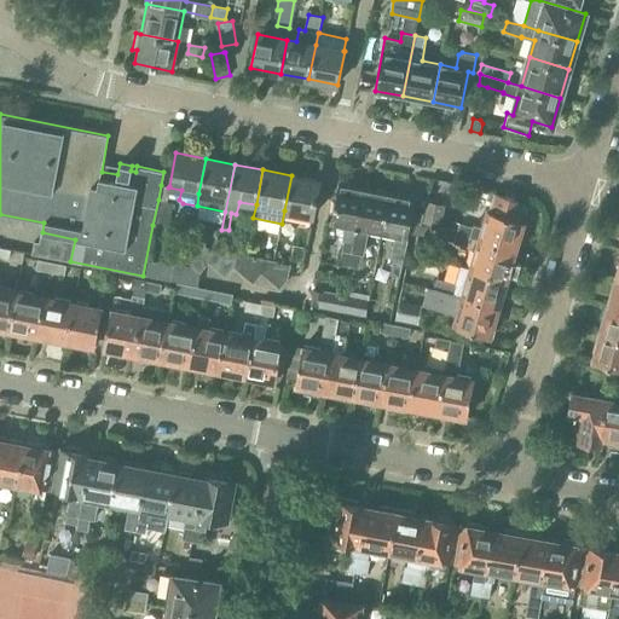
[(320,181),(291,175),(284,210),(313,217),(320,181)]
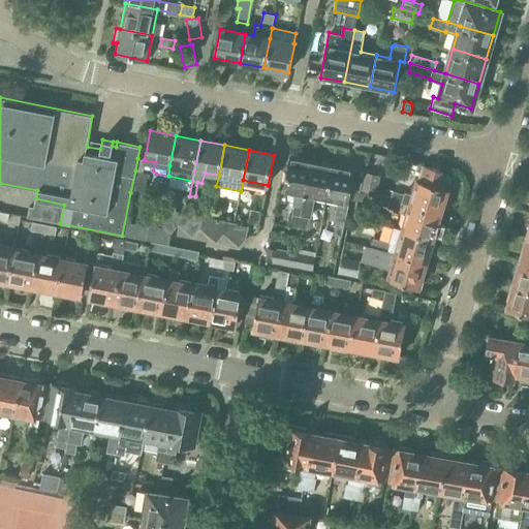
[(301,208),(310,162),(288,158),(282,190),(296,193),(292,206),(293,207),(290,226),(298,227),(301,208)]
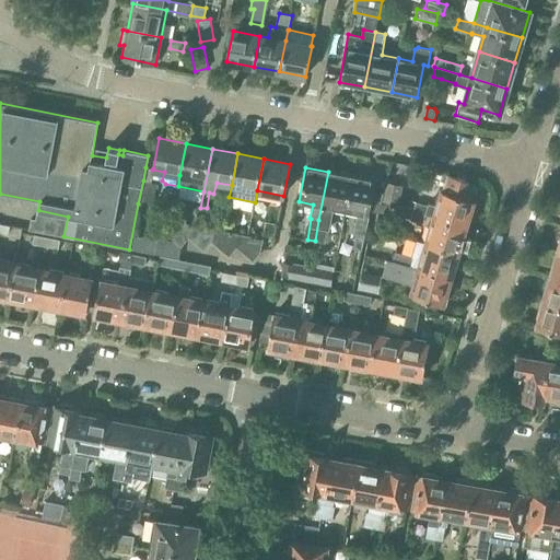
[(334,208),(346,210),(352,176),(328,172),(318,220),(315,241),(326,243),(328,231),(329,231),(334,208)]
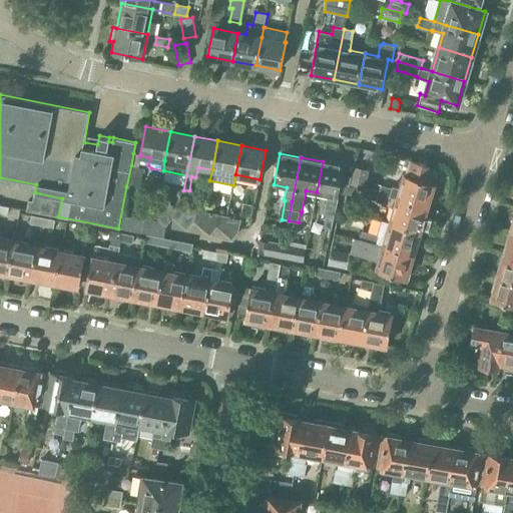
[(393,185),(392,188),(381,184),(376,201),(388,205),(390,196),(397,198),(427,207),(430,197),(432,198),(436,187),(433,186),(434,183),(430,182),(434,168),(410,160),(406,174),(404,174),(400,188),(393,185)]
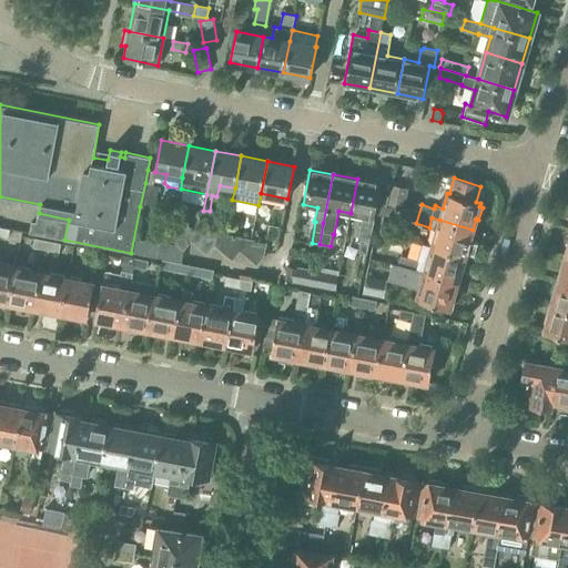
[(383,183),(357,179),(351,213),(363,215),(358,237),(361,239),(357,252),(366,254),(374,217),(383,183)]
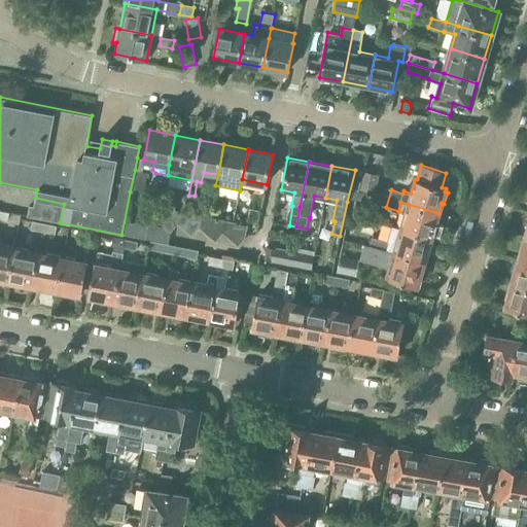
[(135,170),(130,191),(143,194),(147,173),(141,172),(135,170)]
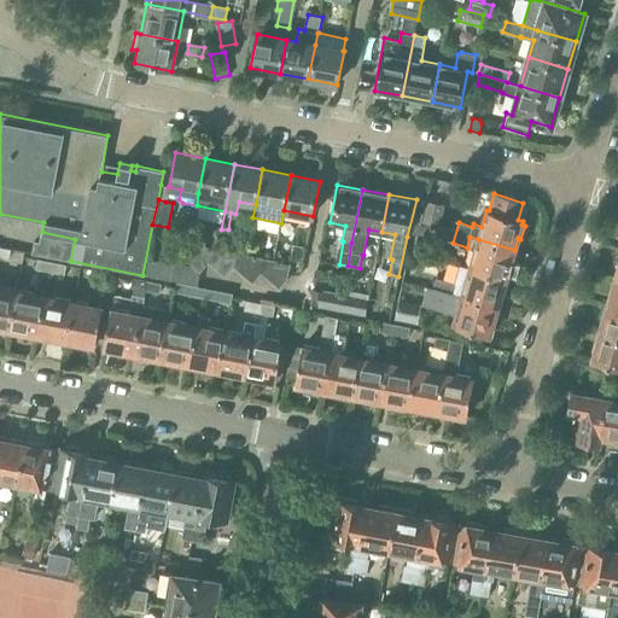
[(423,220),(439,223),(444,204),(427,200),(423,220)]
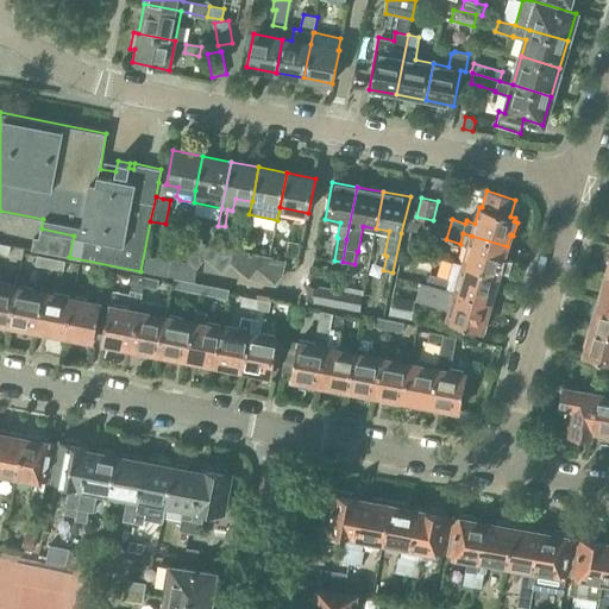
[(463,263),(498,274),(500,271),(502,272),(506,259),(503,258),(507,246),(471,236),(463,263)]
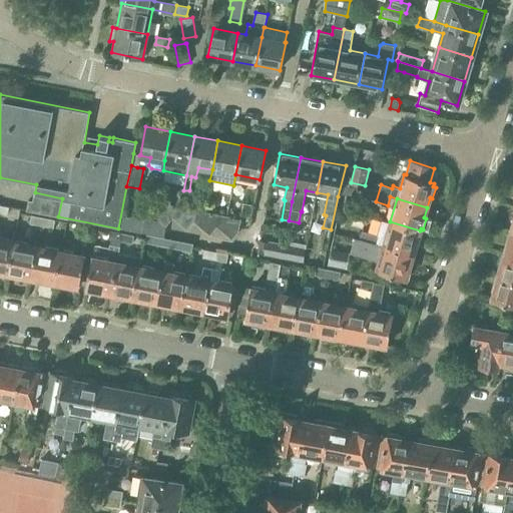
[(172,218),(175,205),(152,201),(150,213),(160,221),(165,225),(166,226),(172,218)]
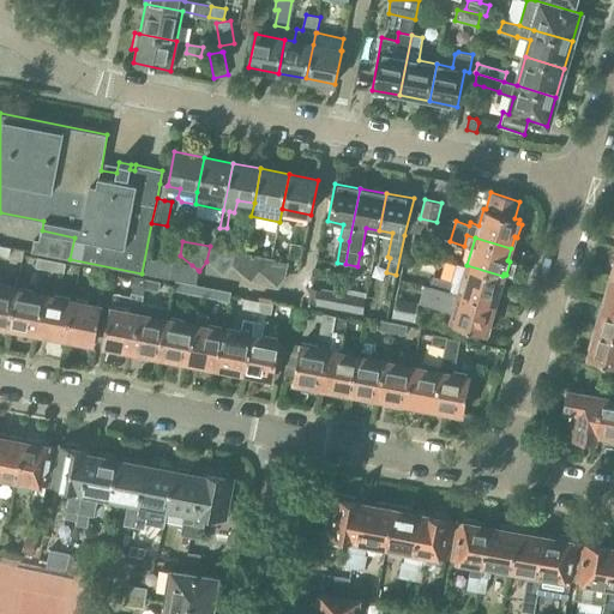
[(11,247),(0,245),(0,256),(8,257),(11,247)]
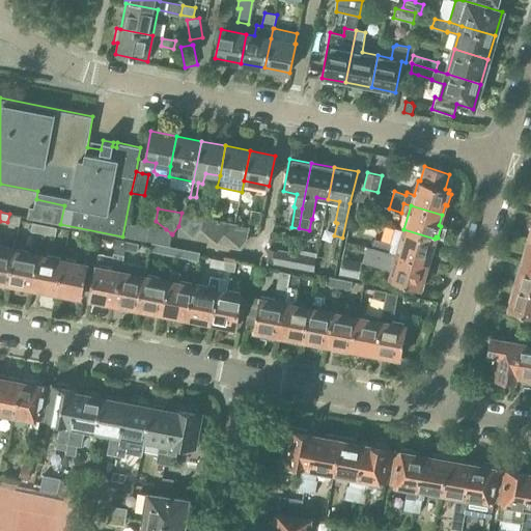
[(182,213),(178,226),(195,239),(201,230),(204,217),(182,213)]
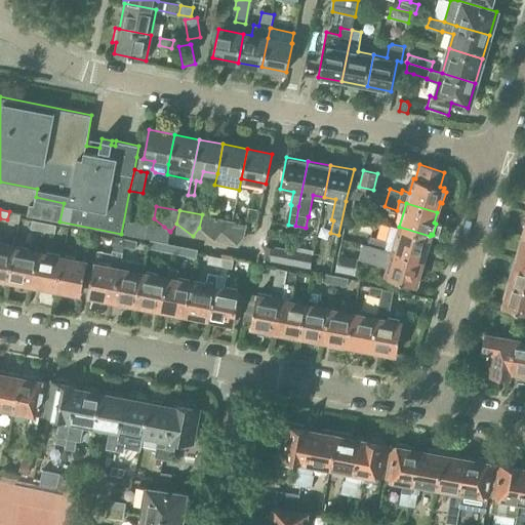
[(202,214),(199,228),(215,240),(221,232),(225,219),(202,214)]
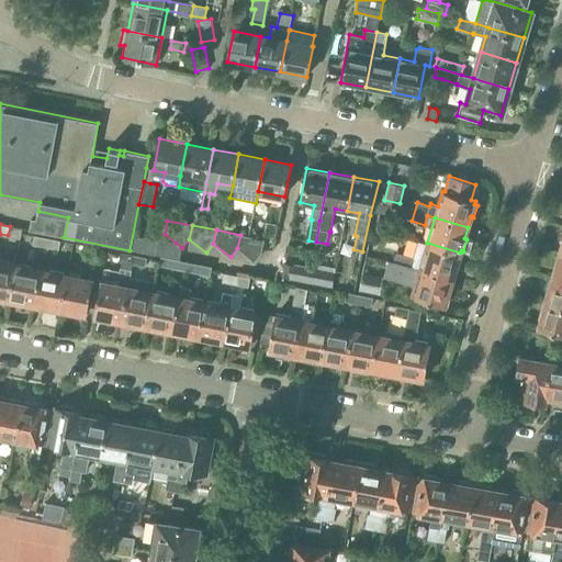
[(240,235),(237,248),(254,262),(262,253),(265,239),(240,235)]
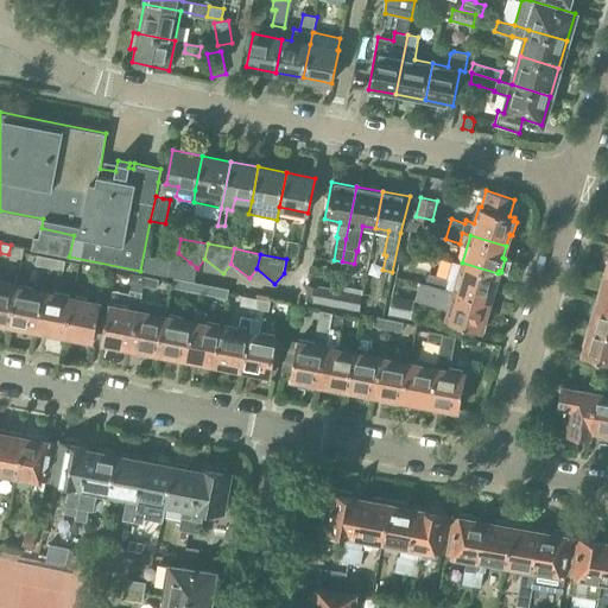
[(35,265),(50,267),(52,258),(37,255),(35,265)]
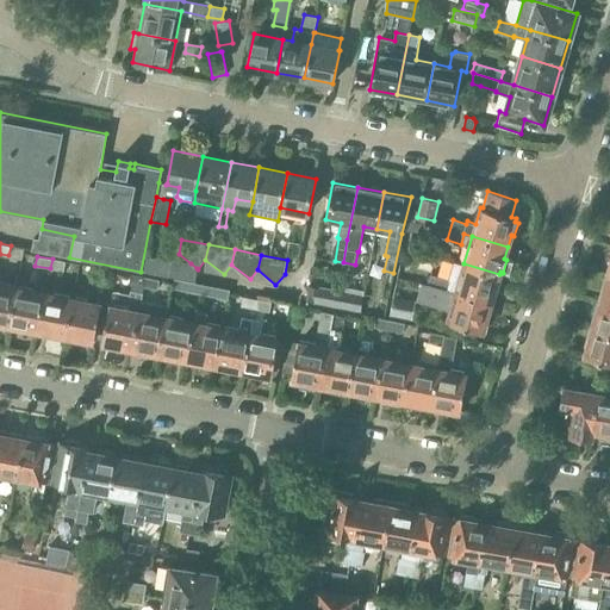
[(144,256),(142,272),(168,277),(170,266),(170,261),(144,256)]
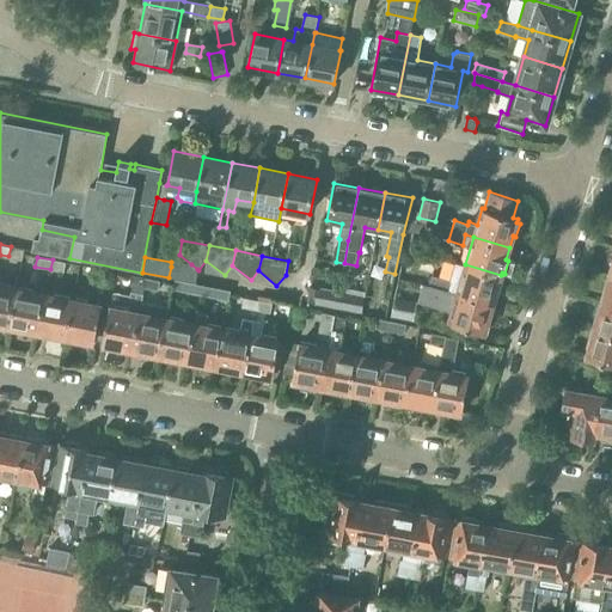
[(66,262),(53,259),(50,269),(65,271),(66,262)]
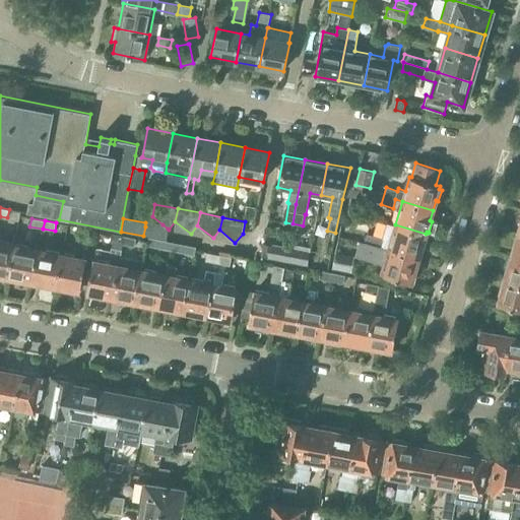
[(145,226),(143,236),(149,238),(160,240),(166,241),(167,241),(169,230),(168,229),(163,224),(146,221),(145,222),(145,226)]
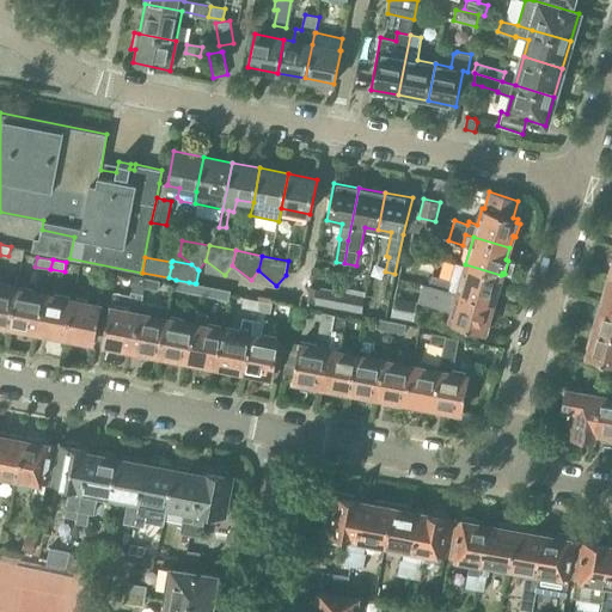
[(500,279),(501,275),(465,264),(465,265),(456,262),(451,281),(432,275),(429,285),(435,287),(461,294),(493,304),(496,292),(499,293),(503,280),(500,279)]
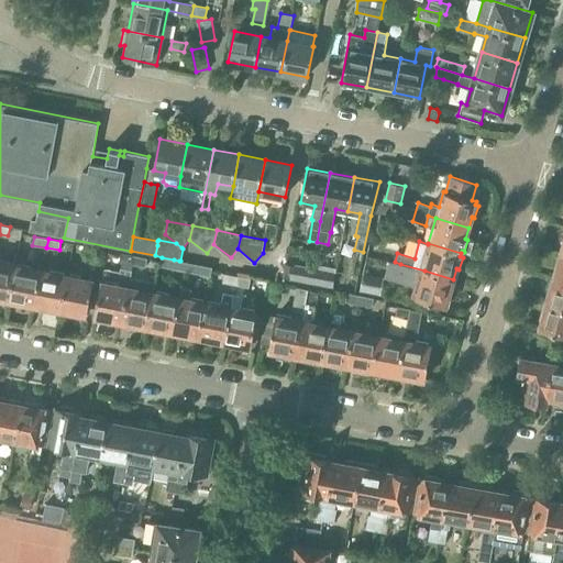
[(121,253),(119,263),(122,263),(132,265),(134,255),(121,253)]
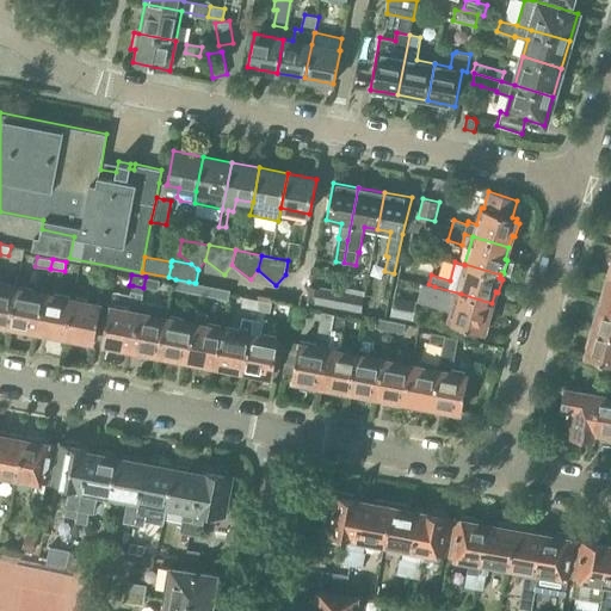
[(146,277),(143,288),(158,290),(160,281),(146,277)]
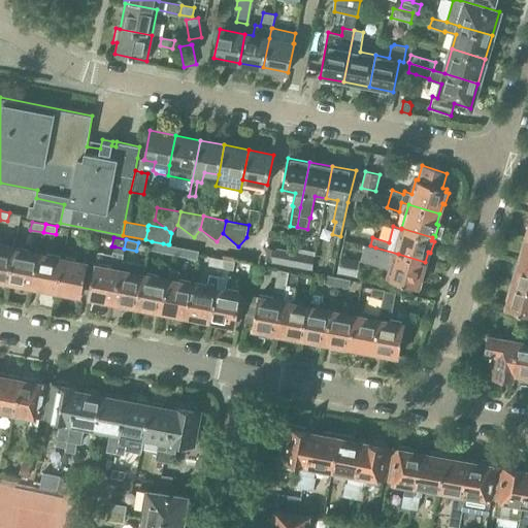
[(173,255),(175,245),(169,244),(168,244),(163,243),(161,252),(173,255)]
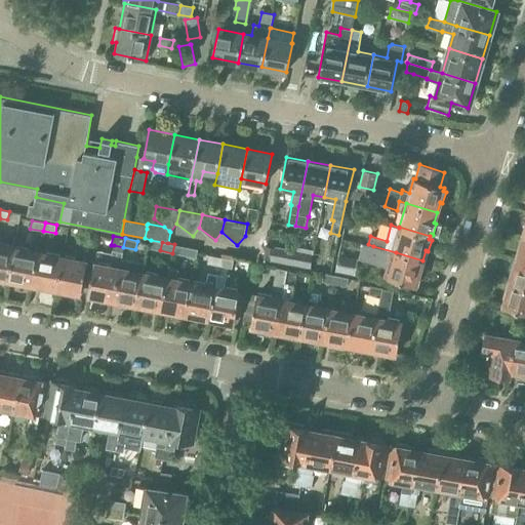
[(0,278),(8,280),(14,248),(0,244),(0,278)]
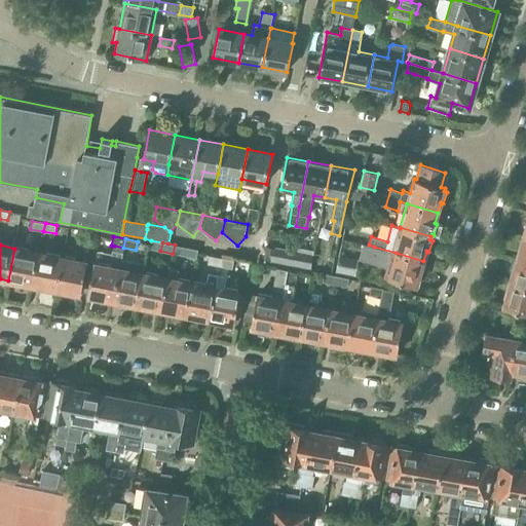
[(187,248),(175,245),(173,254),(185,256),(187,248)]
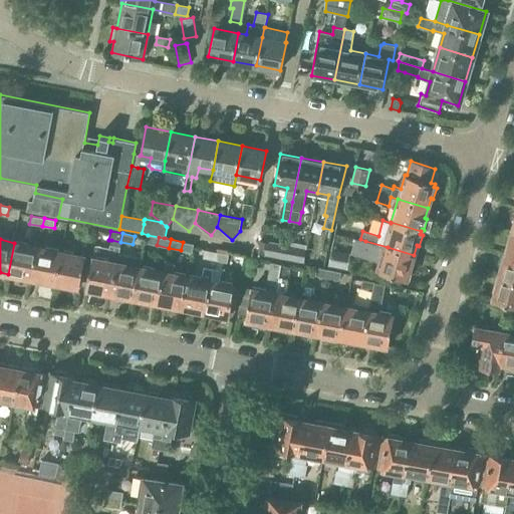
[(388,247),(365,241),(360,239),(357,250),(380,257),(376,271),(407,279),(408,277),(410,277),(413,266),(411,266),(414,255),(388,247)]
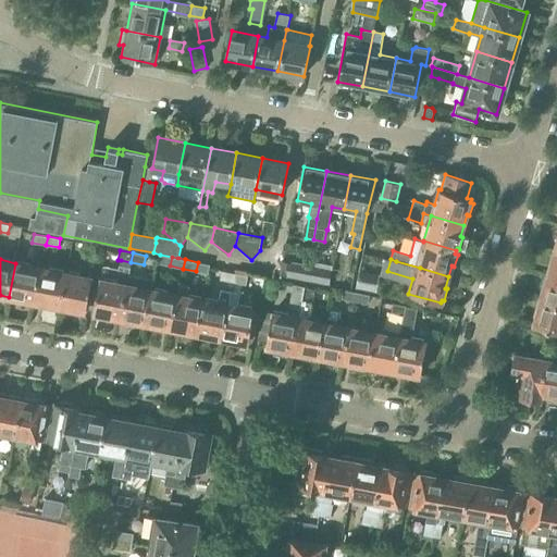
[(101,280),(95,312),(98,313),(100,317),(107,318),(109,316),(120,318),(128,275),(131,262),(121,260),(116,283),(101,280)]
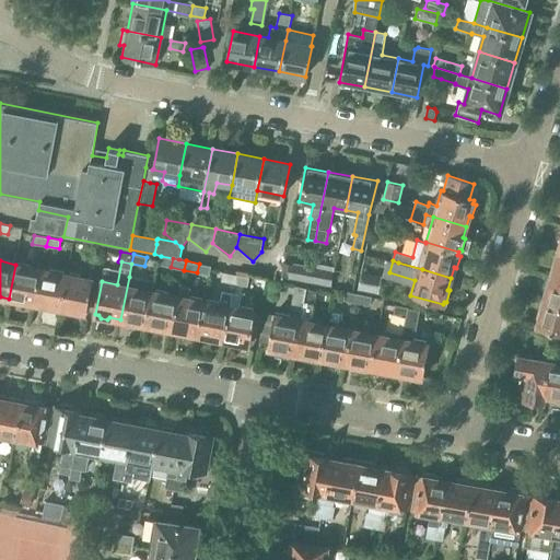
[(284,263),(282,276),(291,277),(293,264),(284,263)]
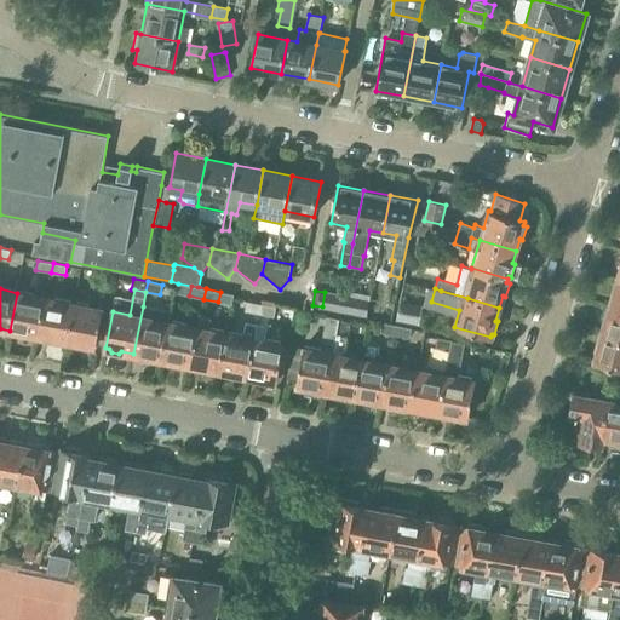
[(325,292),(322,306),(340,310),(343,296),(325,292)]
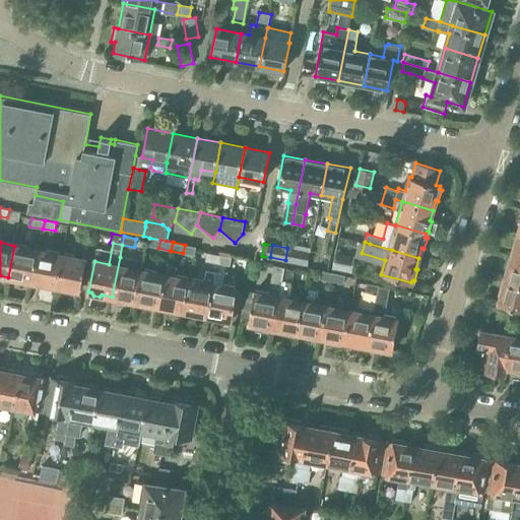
[(33,282),(39,250),(14,246),(8,277),(33,282)]
